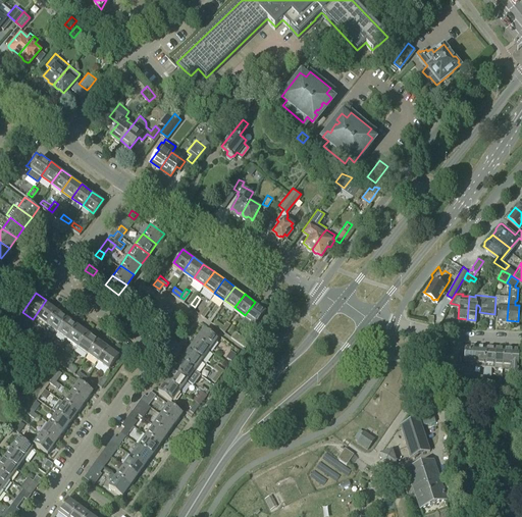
[(509,297),(503,297),(503,304),(498,303),(497,319),(507,320),(509,297)]
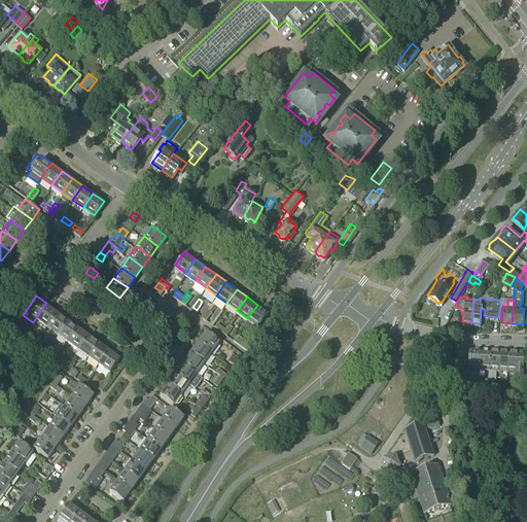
[(46,324),(57,311),(46,303),(33,322),(37,317),(46,324)]
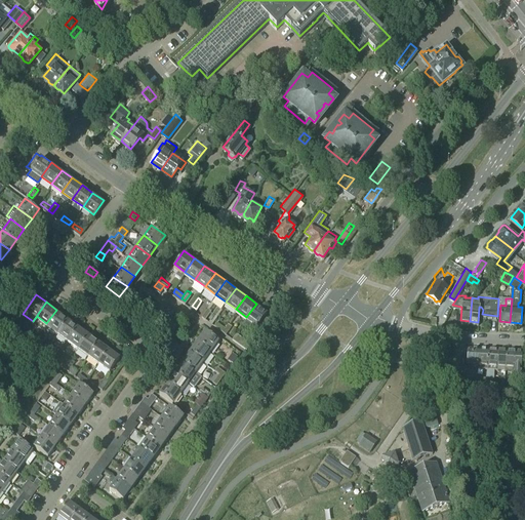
[(256,304),(246,317),(243,322),(256,332),(268,317),(265,314),(267,311),(256,304)]
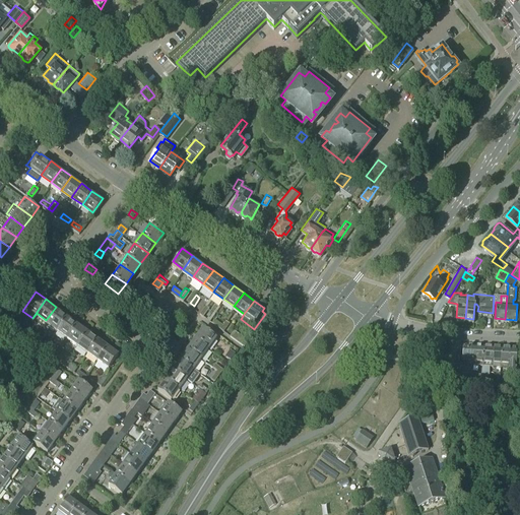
[(204,313),(209,305),(206,303),(200,311),(204,313)]
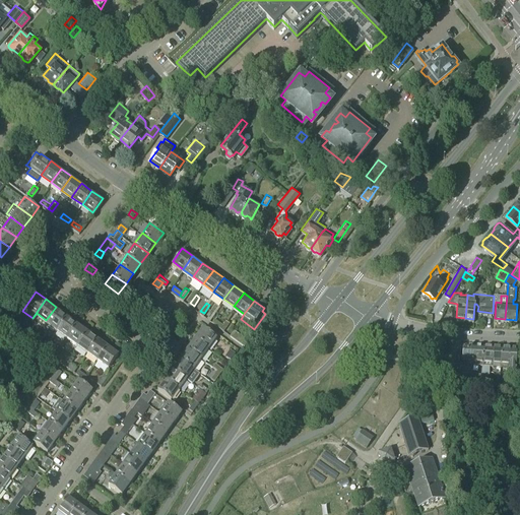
[(56,328),(66,314),(56,307),(46,320),(56,328)]
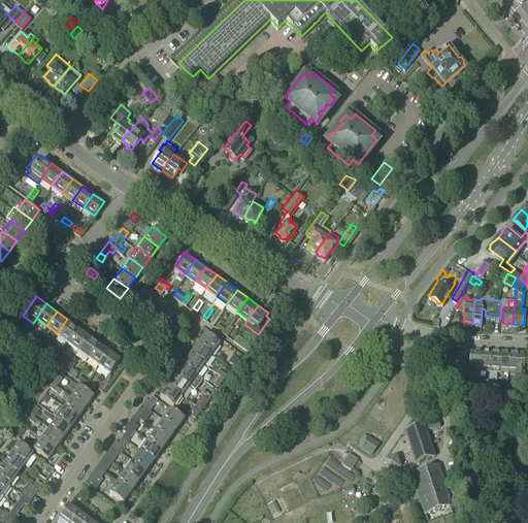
[(68,340),(77,327),(67,319),(57,333),(68,340)]
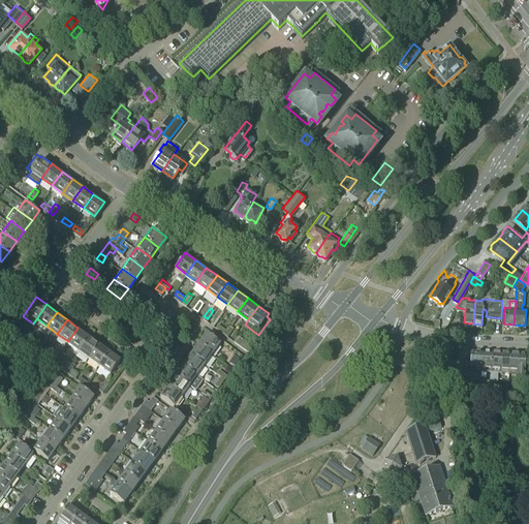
[(224,331),(226,327),(218,320),(216,325),(224,331)]
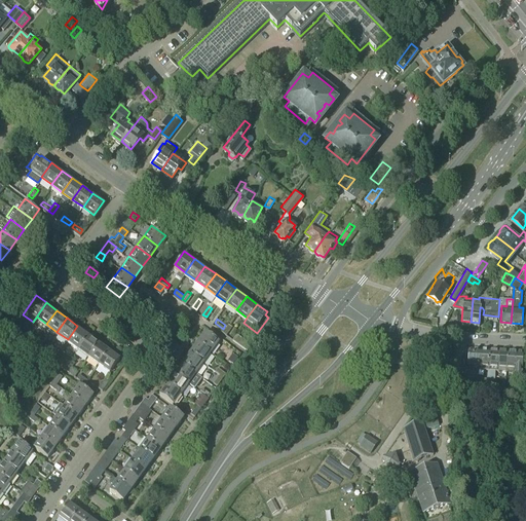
[(9,332),(15,324),(12,321),(6,329),(9,332)]
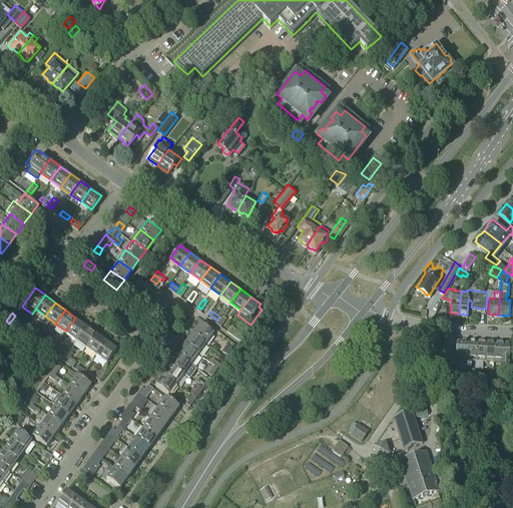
[(217,321),(220,324),(226,316),(223,313),(219,317),(217,321)]
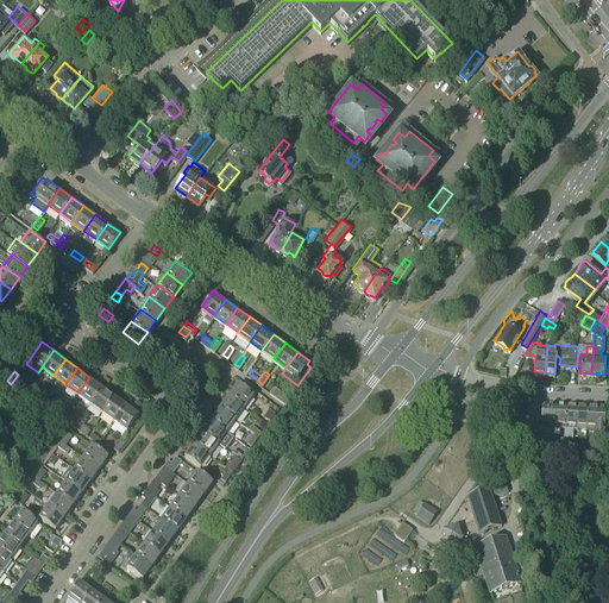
[(90,401),(101,385),(89,377),(79,393),(90,401)]
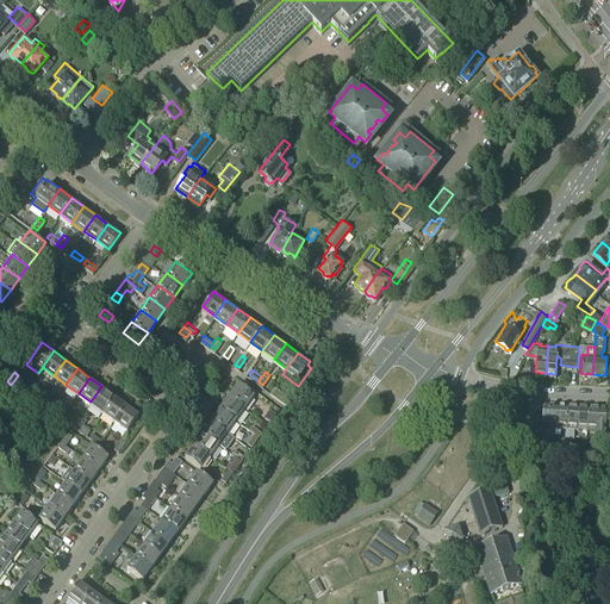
[(229,393),(246,405),(254,393),(238,381),(229,393)]
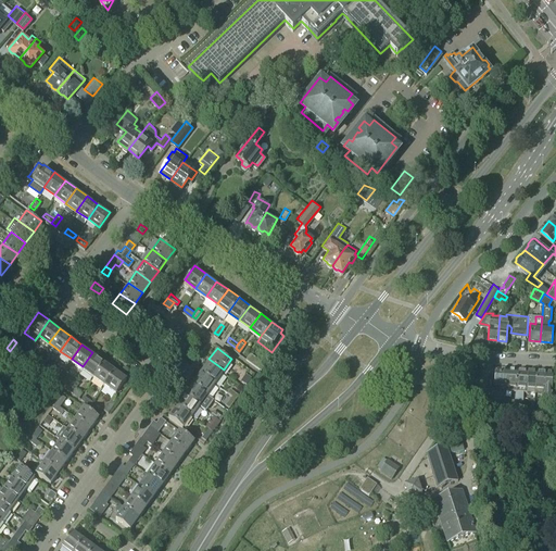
[(93,374),(103,360),(92,352),(83,366),(93,374)]
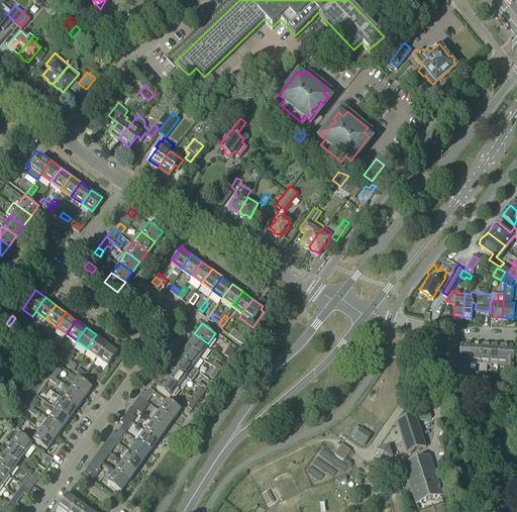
[(29,340),(32,337),(24,331),(21,334),(29,340)]
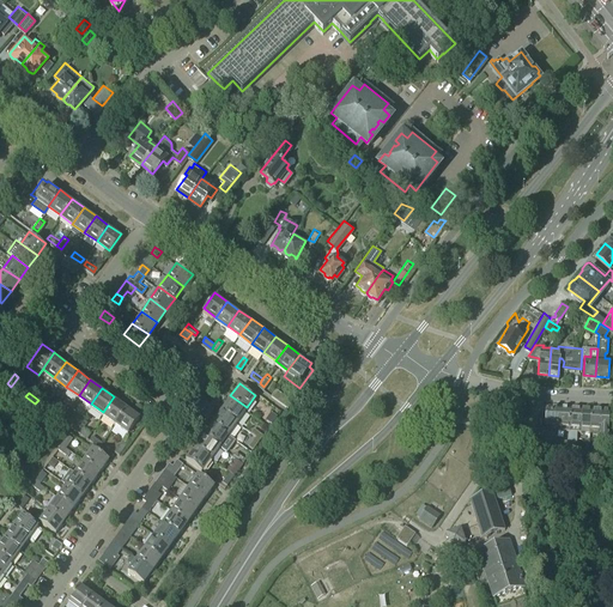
[(237,419),(247,407),(230,395),(222,407),(237,419)]
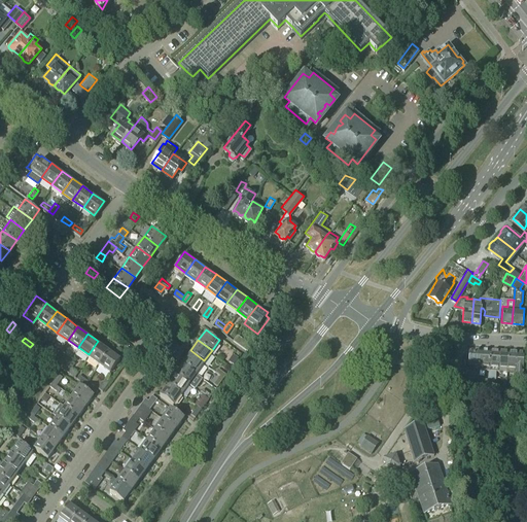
[(99,362),(109,349),(98,341),(89,354),(99,362)]
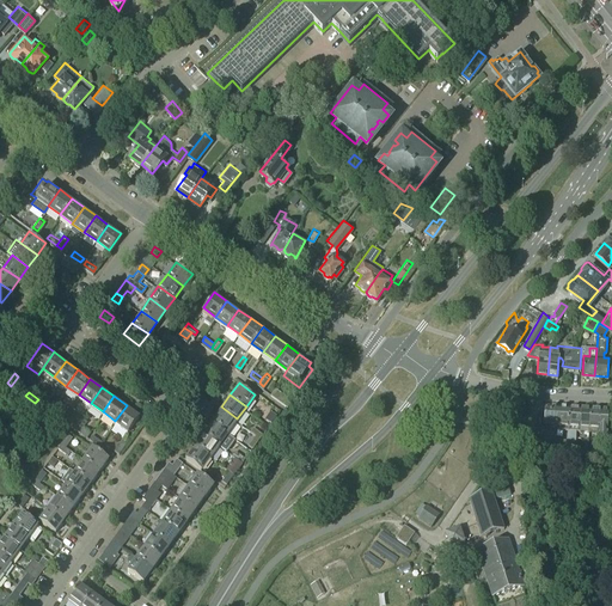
[(48,412),(51,408),(41,401),(38,405),(48,412)]
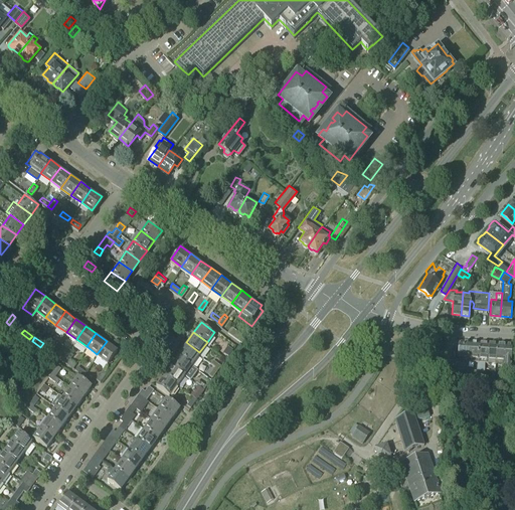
[(43,343),(40,347),(44,349),(49,341),(46,339),(43,343)]
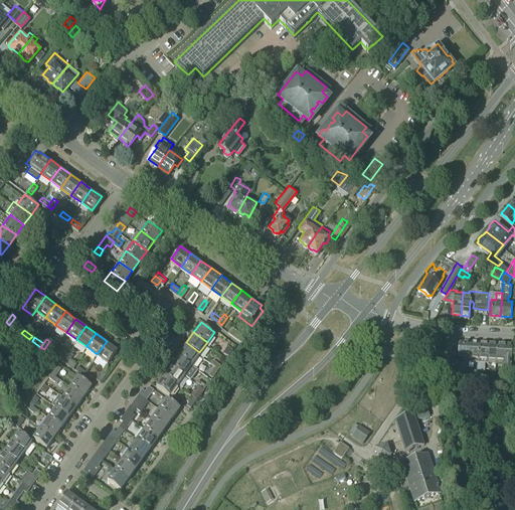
[(470,349),(470,340),(463,339),(463,340),(459,339),(458,354),(462,354),(462,355),(469,355),(469,348),(470,349)]
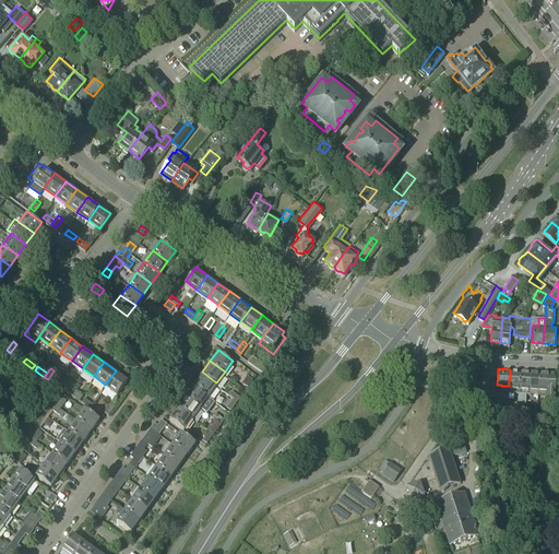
[(519,387),(520,369),(510,369),(510,379),(509,378),(509,386),(509,390),(518,390),(519,389),(519,387)]
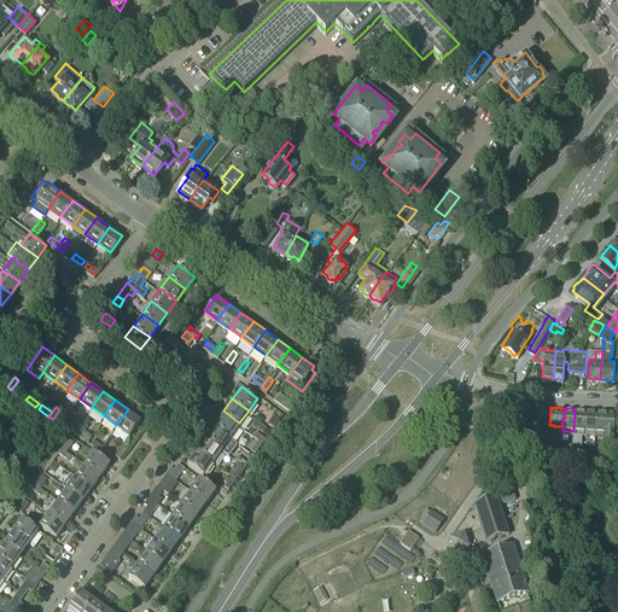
[(584,427),(586,409),(575,408),(573,427),(573,430),(572,431),(584,432),(584,427)]
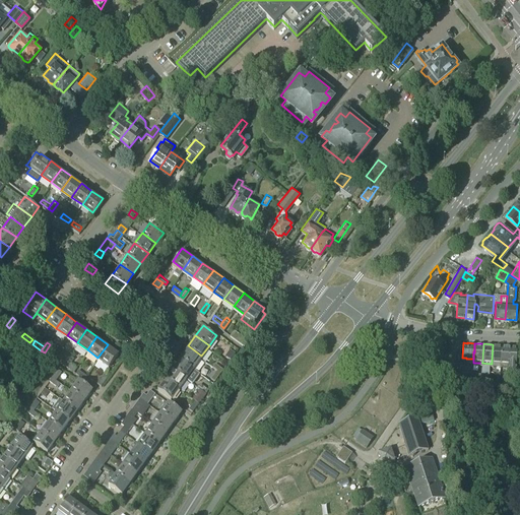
[(108,344),(98,358),(109,365),(118,351),(108,344)]
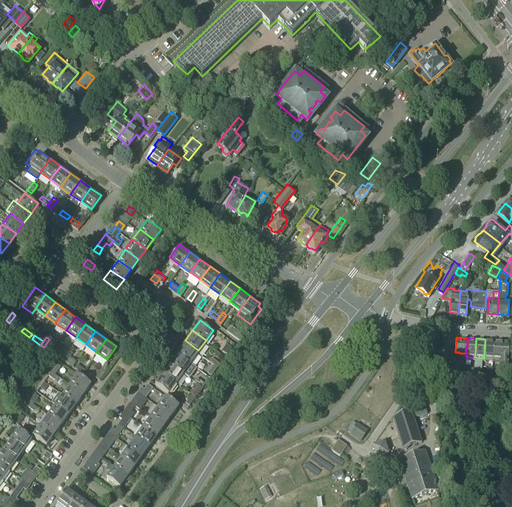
[(492,358),(492,355),(493,339),(485,339),(484,354),(484,358),(492,358)]
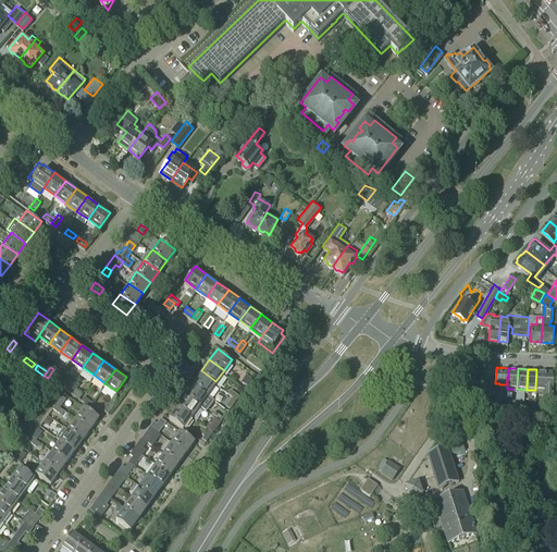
[(554,370),(536,369),(535,387),(535,390),(544,391),(544,403),(552,404),(554,370)]
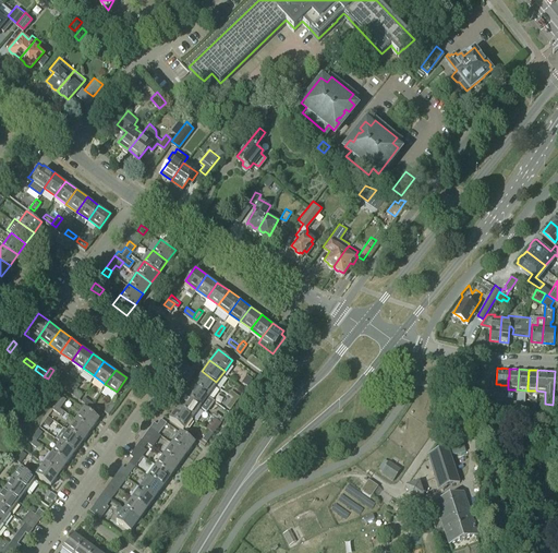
[(61,383),(68,374),(63,371),(57,381),(61,383)]
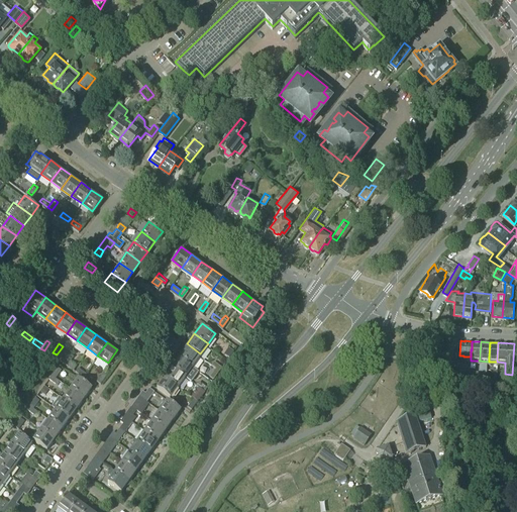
[(193,364),(200,353),(187,343),(179,354),(193,364)]
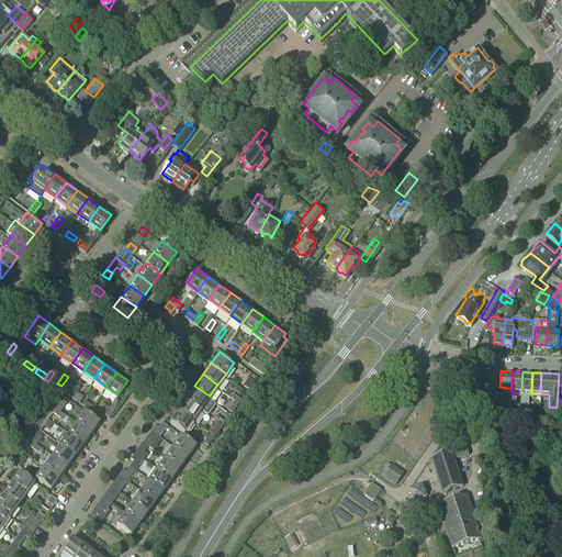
[(72,393),(79,385),(75,382),(69,391),(72,393)]
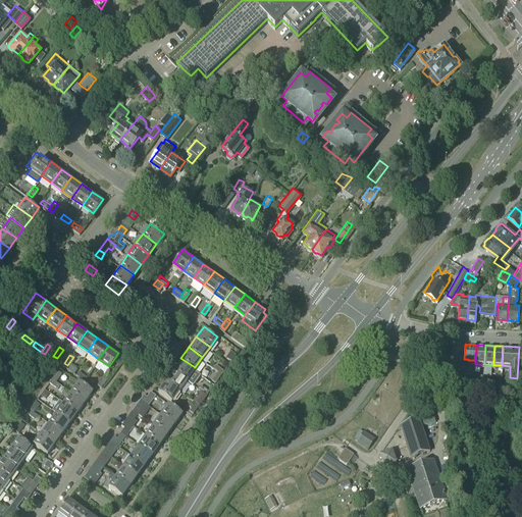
[(195,368),(195,367),(180,358),(173,367),(188,377),(193,382),(201,372),(195,368)]
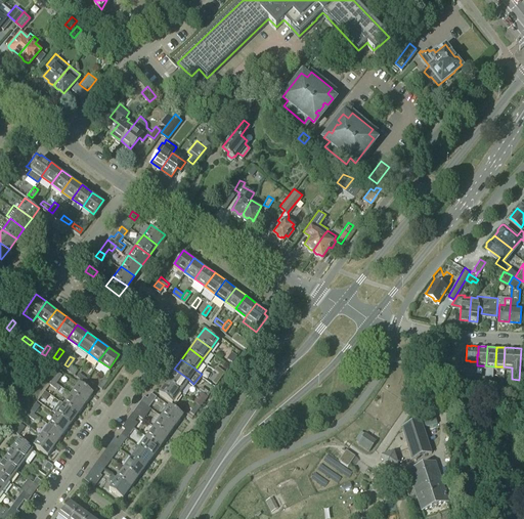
[(218,371),(222,373),(225,369),(217,363),(214,366),(218,371)]
